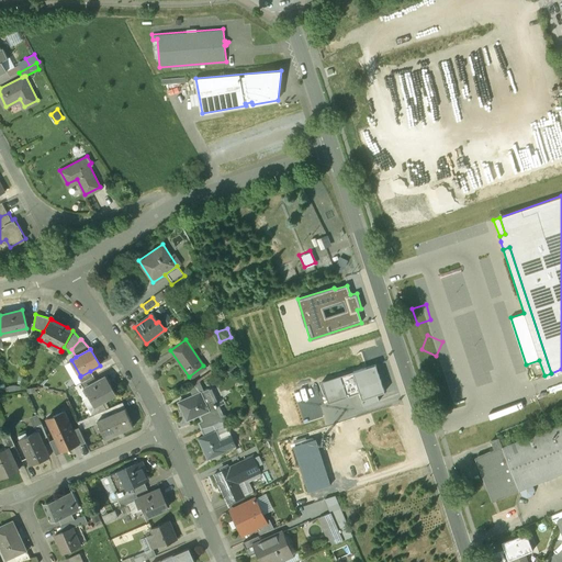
[(436,360),(430,372),(444,380),(450,367),(436,360)]
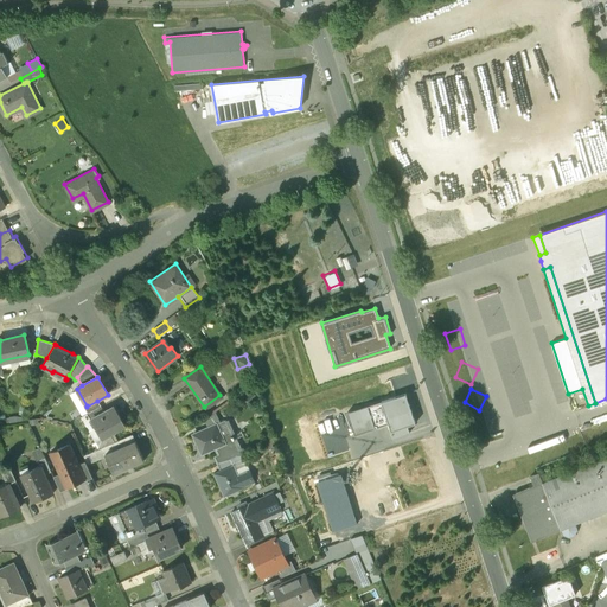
[(406,394),(381,402),(389,423),(393,438),(409,432),(408,426),(415,423),(406,394)]
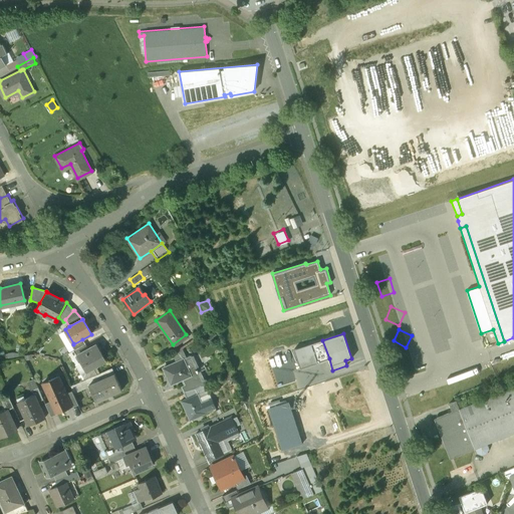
[(82,339),(73,344),(73,343),(70,344),(74,350),(85,344),(82,339)]
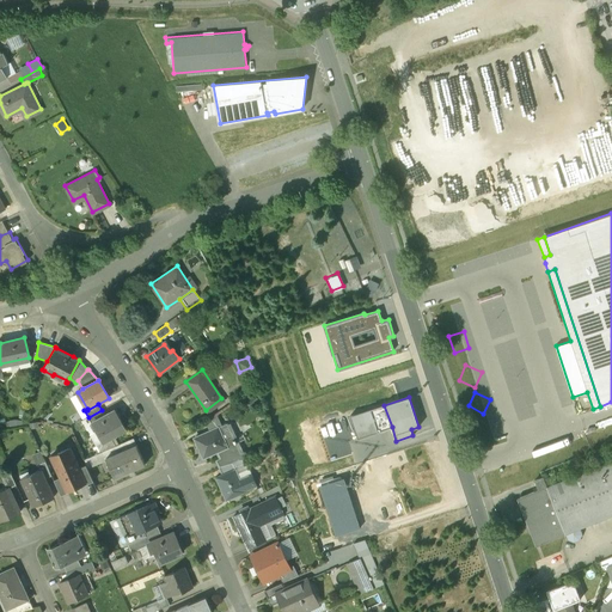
[(357,439),(392,427),(384,405),(350,416),(357,439)]
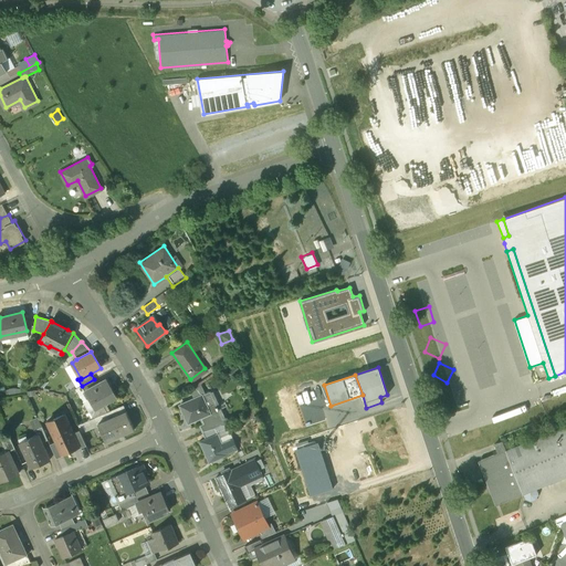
[(94,379),(82,386),(85,392),(97,385),(94,379)]
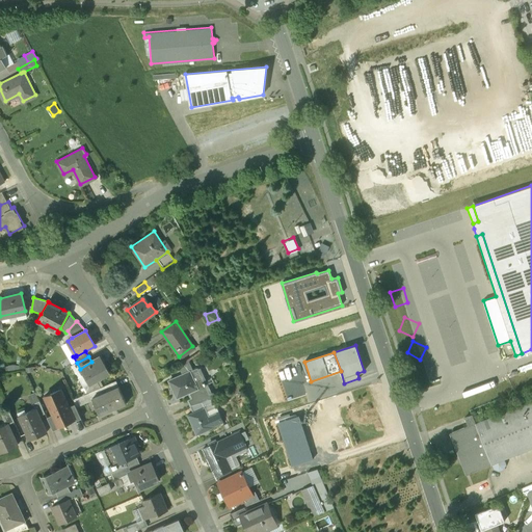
[(91,362),(80,369),(89,384),(109,373),(100,357),(91,362)]
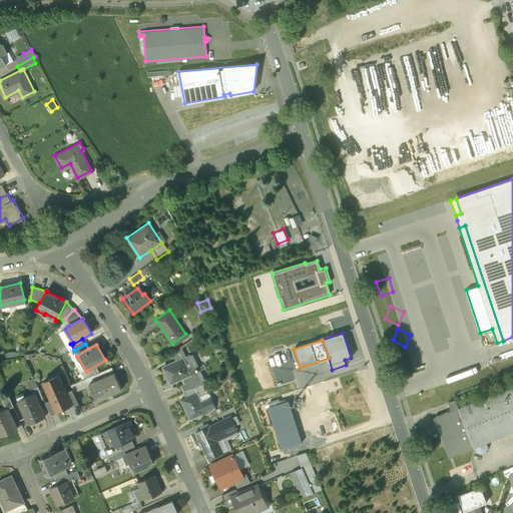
[(181,350),(173,356),(175,362),(185,358),(181,350)]
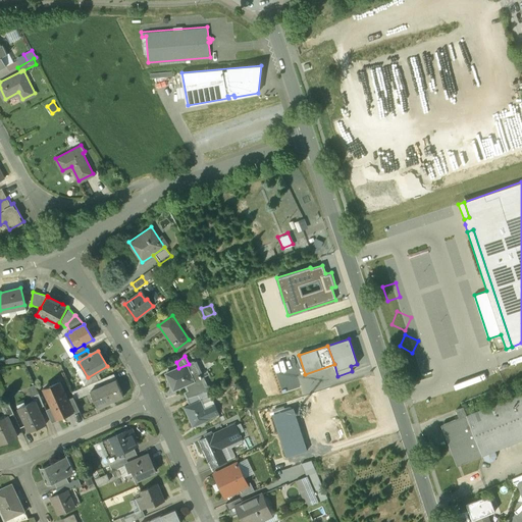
[(178,368),(166,374),(173,392),(186,385),(188,392),(185,394),(187,399),(197,396),(207,393),(201,378),(202,378),(200,375),(194,362),(189,364),(178,368)]
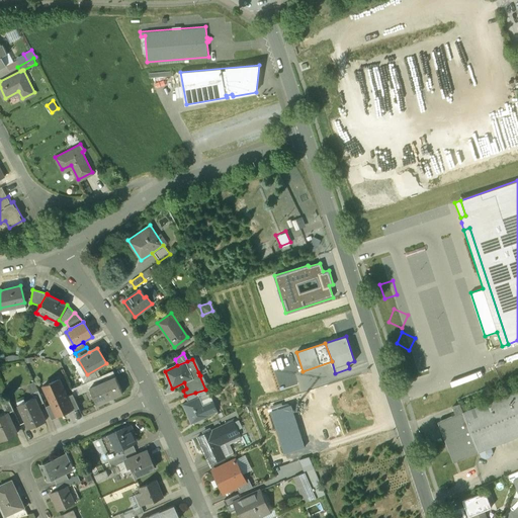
[(112,371),(88,382),(90,389),(115,377),(112,371)]
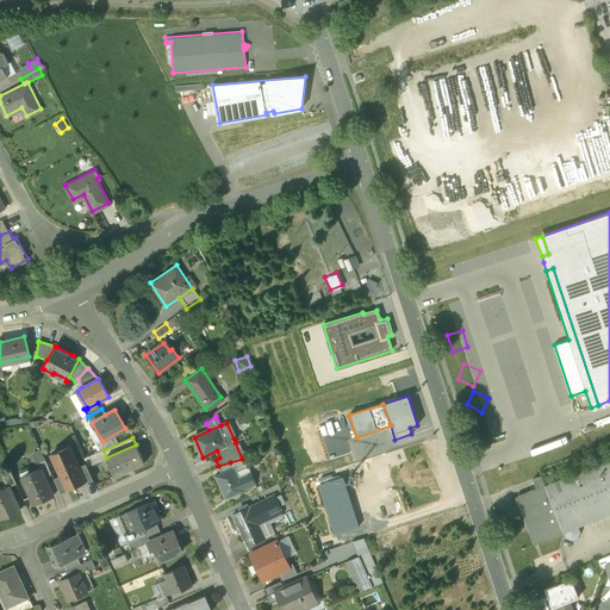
[(277,439),(263,442),(266,452),(280,447),(277,439)]
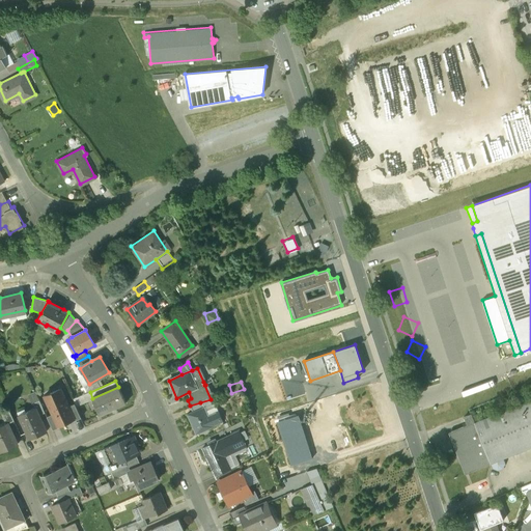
[(92,398),(91,398),(92,400),(100,416),(126,403),(118,387),(92,398)]
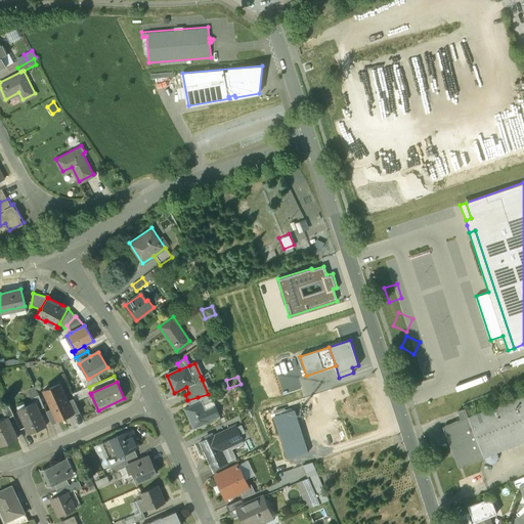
[(59,384),(43,392),(51,410),(56,422),(57,422),(56,419),(60,417),(61,420),(73,415),(68,402),(59,384)]
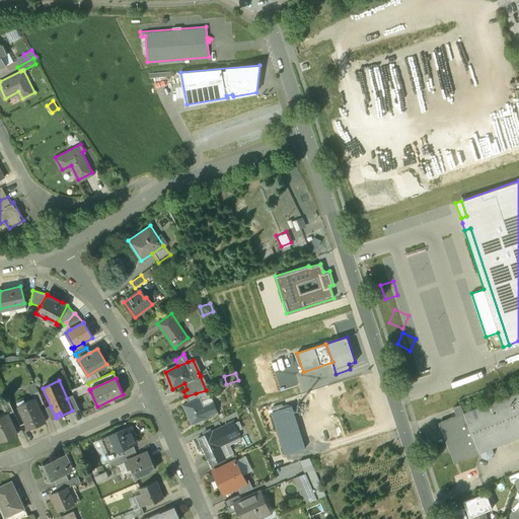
[(88,383),(76,388),(79,396),(90,391),(89,389),(90,389),(88,383)]
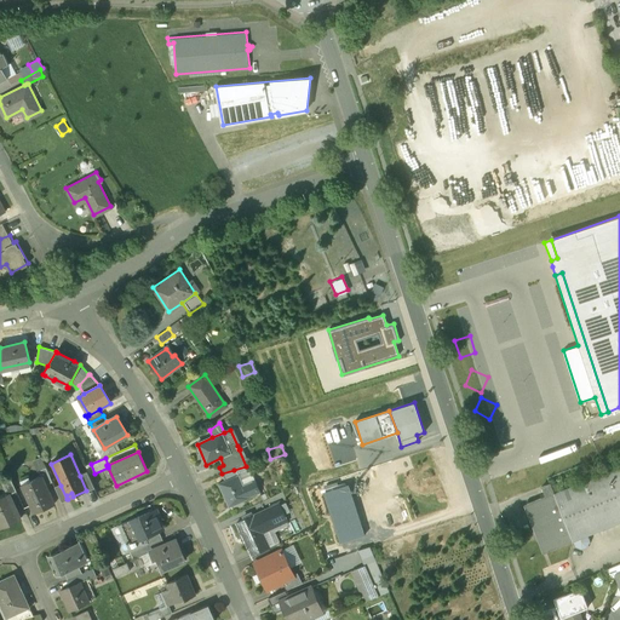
[(91,464),(85,468),(86,470),(87,472),(89,476),(89,477),(95,474),(91,464)]
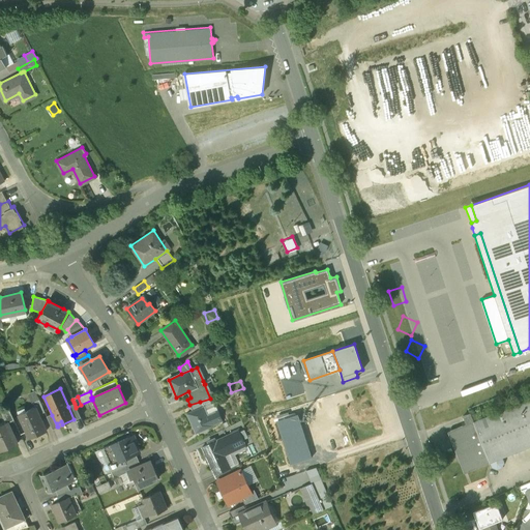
[(529,399),(474,421),(490,462),(502,457),(529,445),(529,399)]
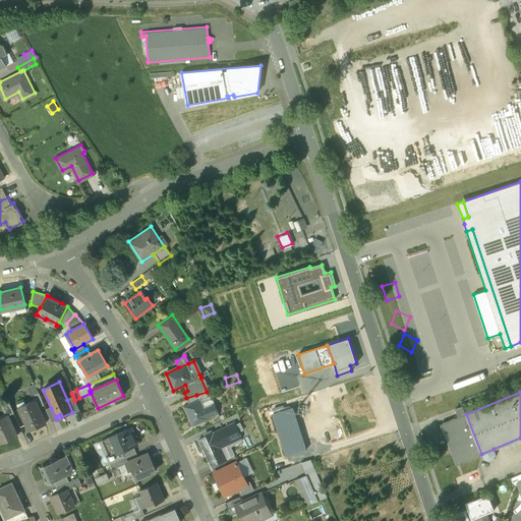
[(39,394),(33,397),(35,401),(38,408),(44,406),(39,394)]
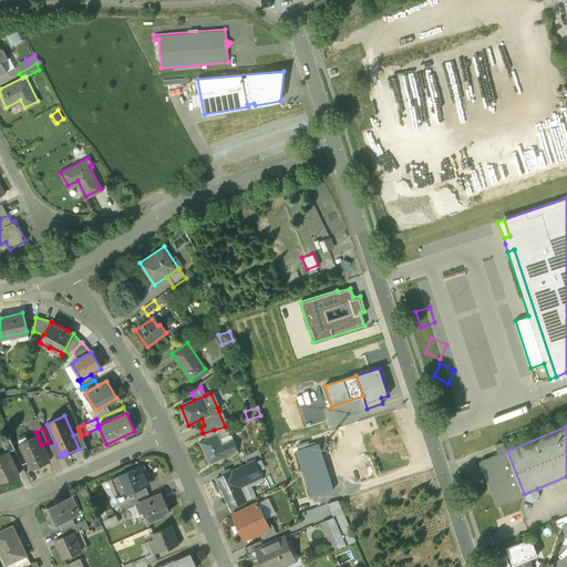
[(214,430),(203,433),(206,441),(217,436),(214,430)]
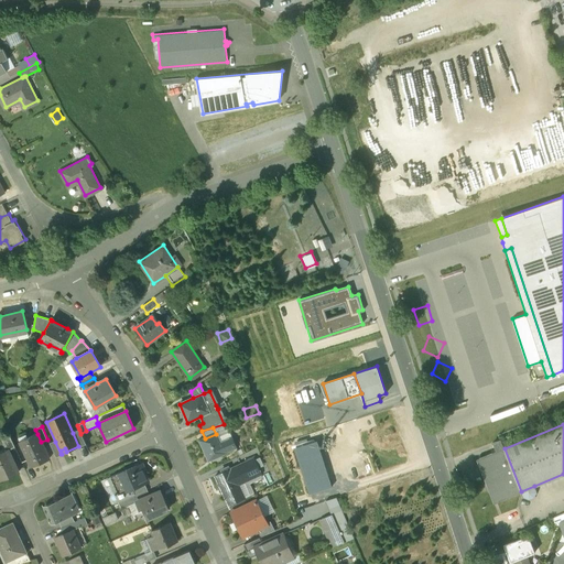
[(80,433),(79,430),(73,433),(78,446),(78,448),(86,445),(80,434),(80,433)]
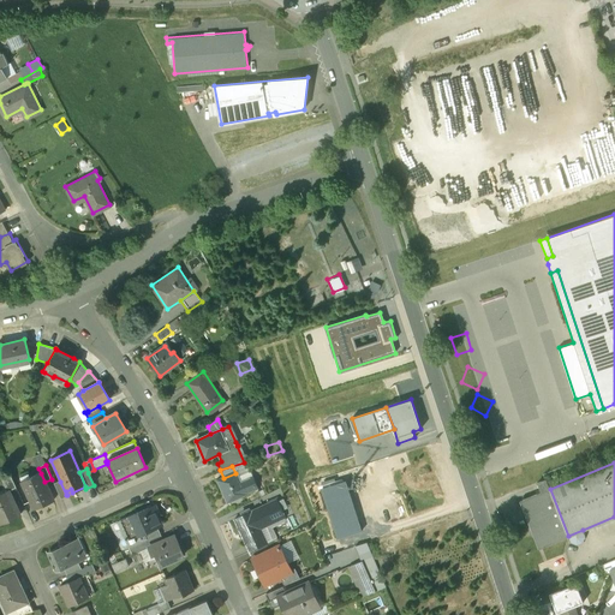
[(41,473),(22,483),(34,511),(53,501),(45,482),(41,473)]
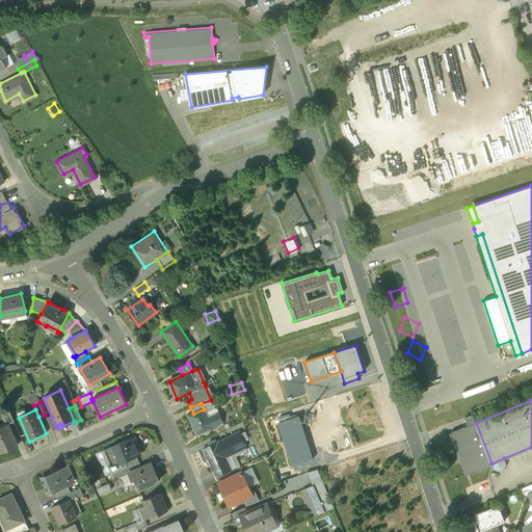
[(208,418),(204,409),(193,414),(188,417),(196,435),(212,428),(212,427),(208,418)]
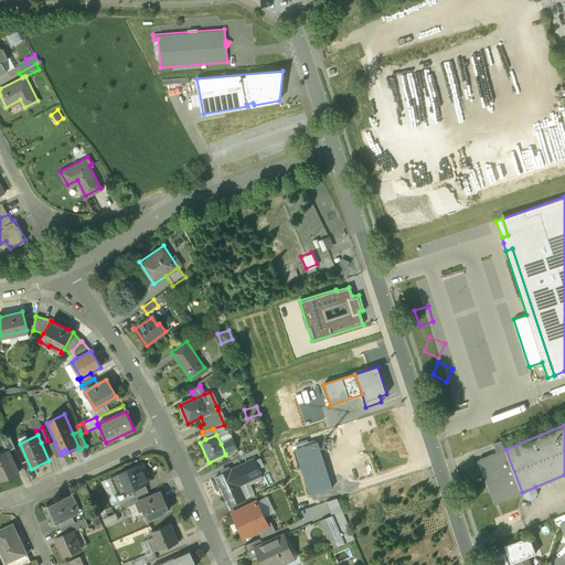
[(9,436),(1,439),(7,452),(8,451),(14,448),(9,436)]
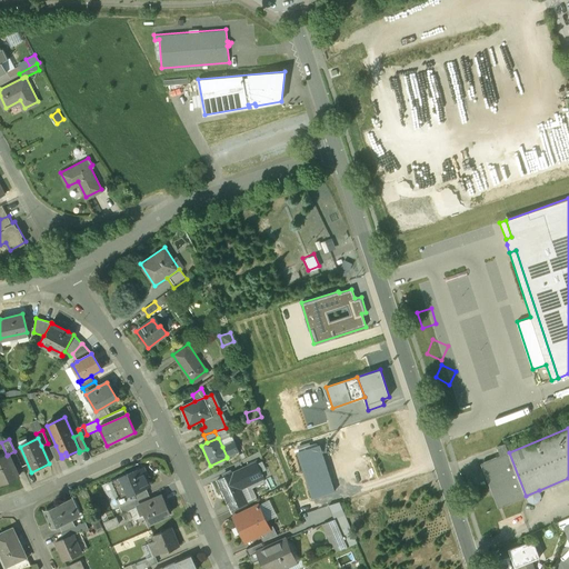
[(232,442),(222,447),(227,457),(237,452),(232,442)]
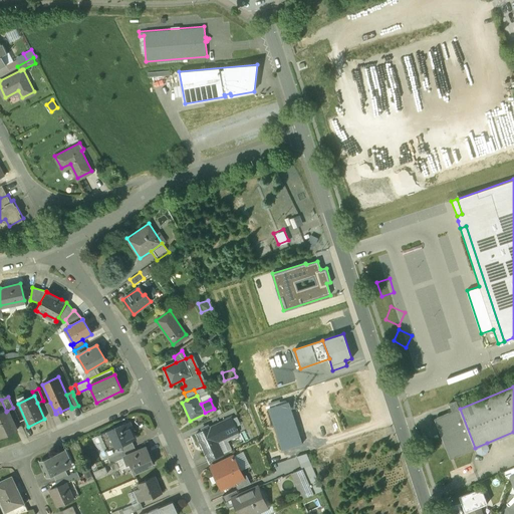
[(456,400),(449,403),(453,412),(460,409),(456,400)]
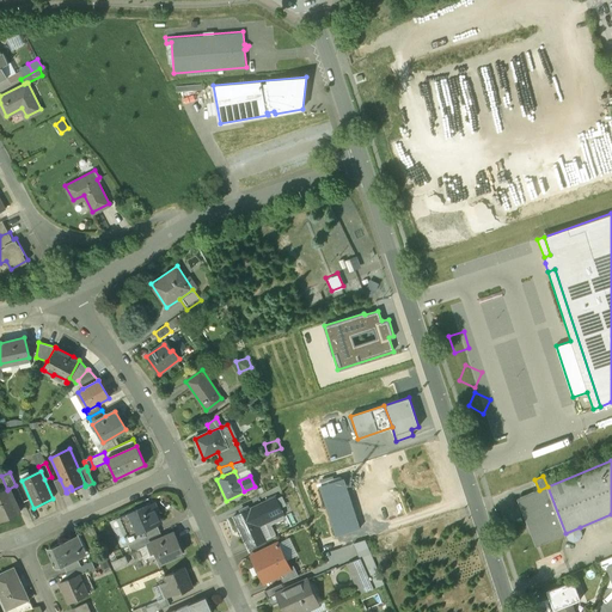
[(335,537),(360,528),(344,478),(319,487),(335,537)]
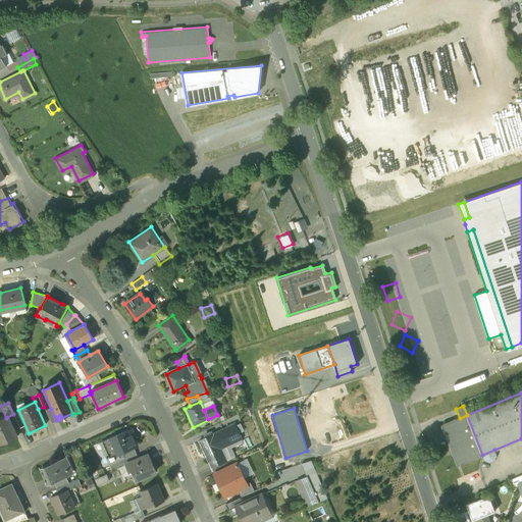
[(51,409),(46,411),(51,424),(58,422),(57,420),(56,420),(51,409)]
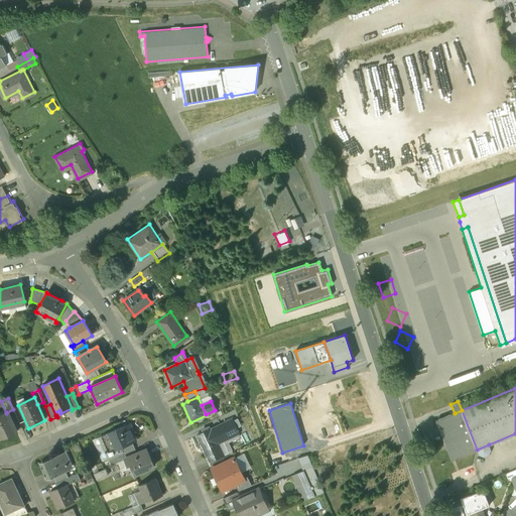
[(455,413),(438,419),(455,459),(477,449),(462,410),(455,413)]
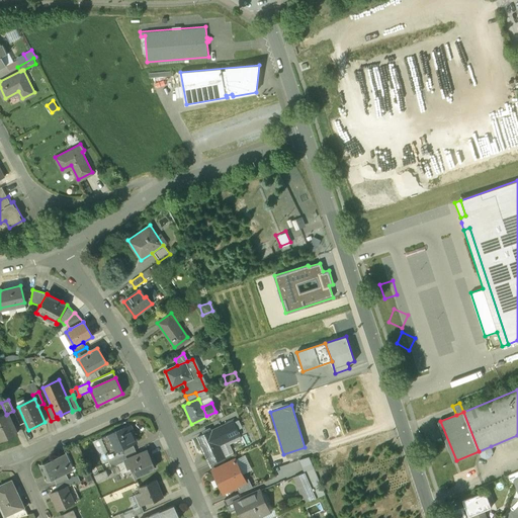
[(6,415),(0,417),(0,441),(16,435),(7,414),(6,415)]
